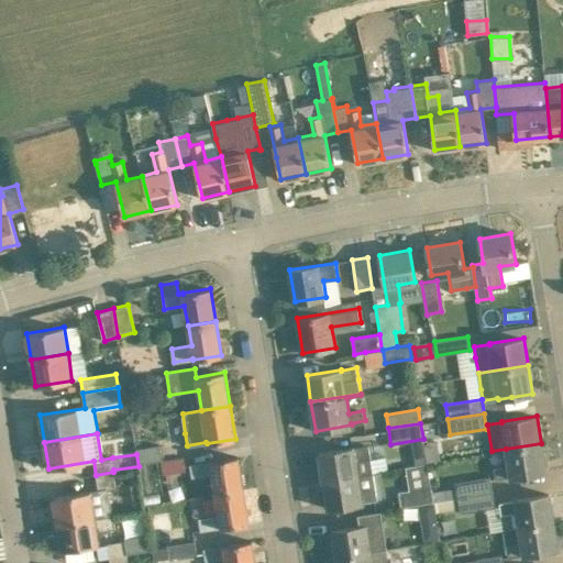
[(510,476),(510,477),(545,471),(541,443),(506,449),(508,464),(494,467),(496,478),(510,476)]
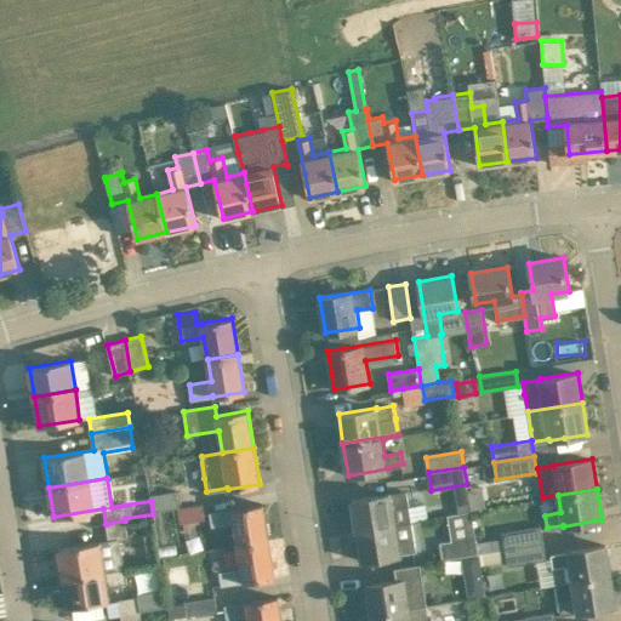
[(352,500),(357,529),(412,520),(409,503),(406,490),(352,500)]
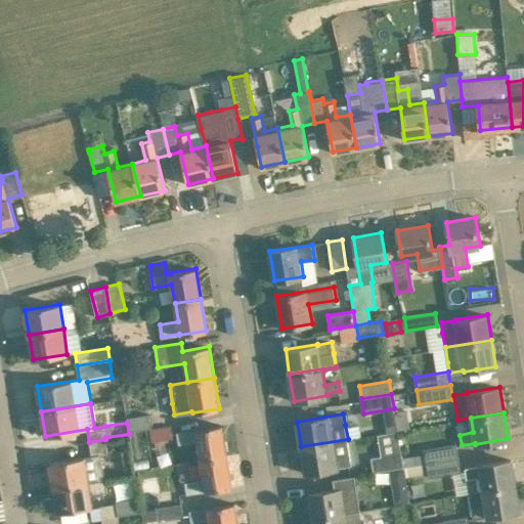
[(148,415),(127,418),(129,431),(151,428),(148,415)]
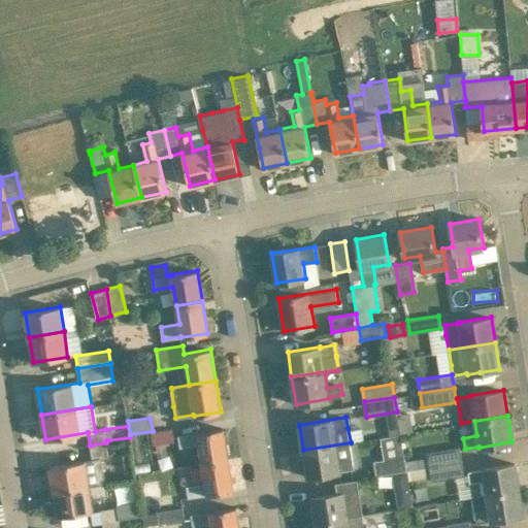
[(388,421),(390,435),(401,434),(398,419),(388,421)]
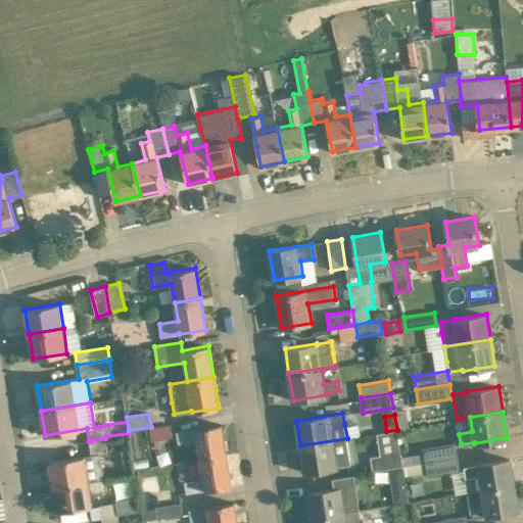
[(151,440),(172,437),(170,424),(149,428),(151,440)]
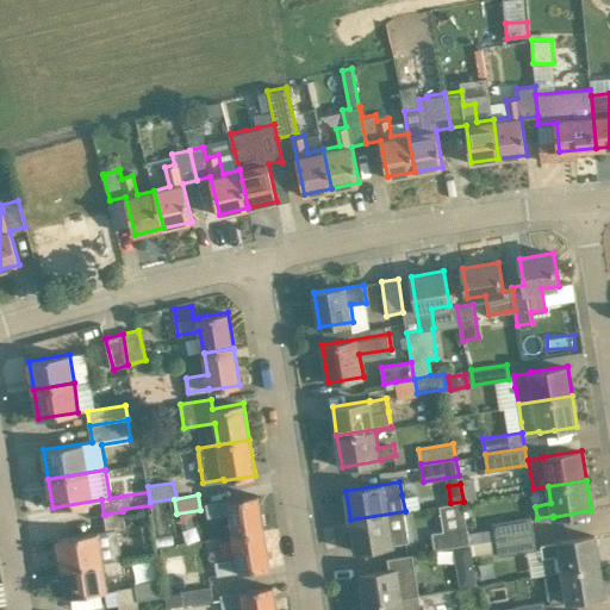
[(229,514),(232,535),(263,530),(259,495),(235,498),(205,503),(207,517),(229,514)]
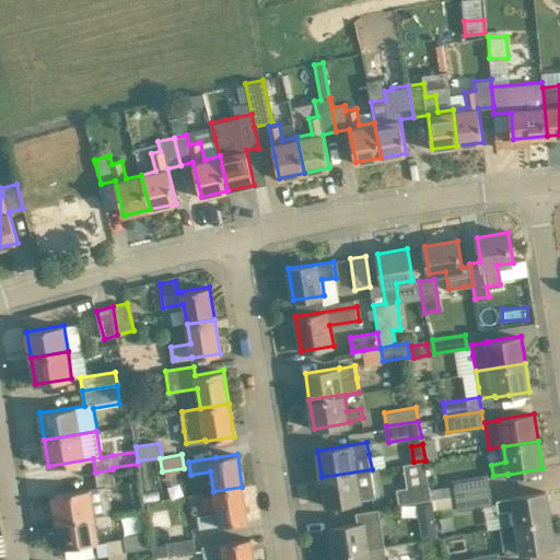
[(95,473),(97,487),(108,486),(115,485),(113,469),(95,473)]
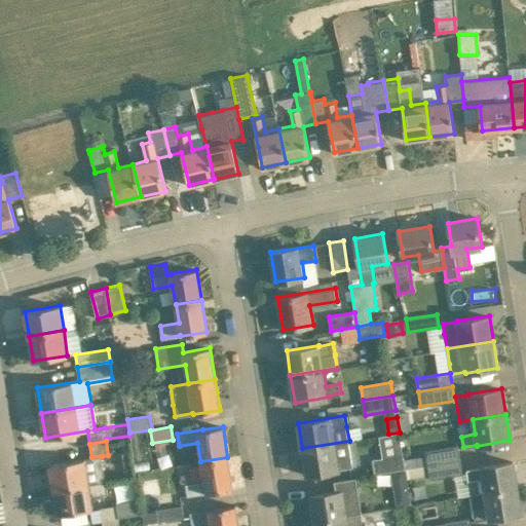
[(351,456),(349,442),(349,441),(302,448),(306,475),(339,470),(339,468),(353,465),(351,456)]
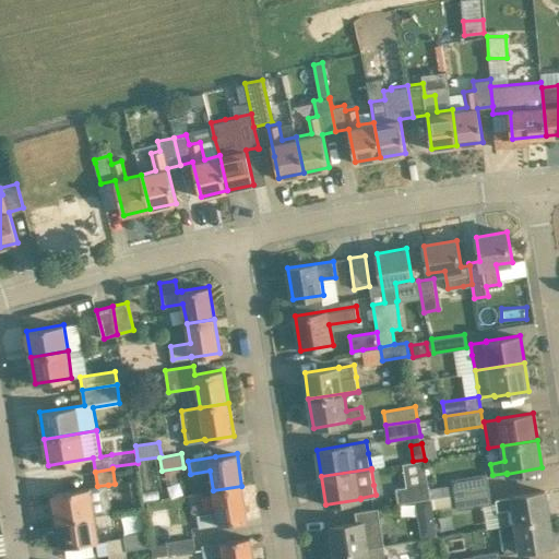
[(454,494),(489,487),(486,473),(452,479),(453,484),(454,494)]
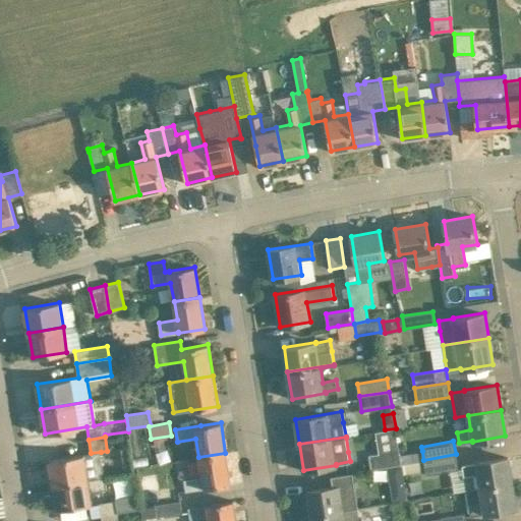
[(399,450),(369,455),(371,468),(401,463),(399,450)]
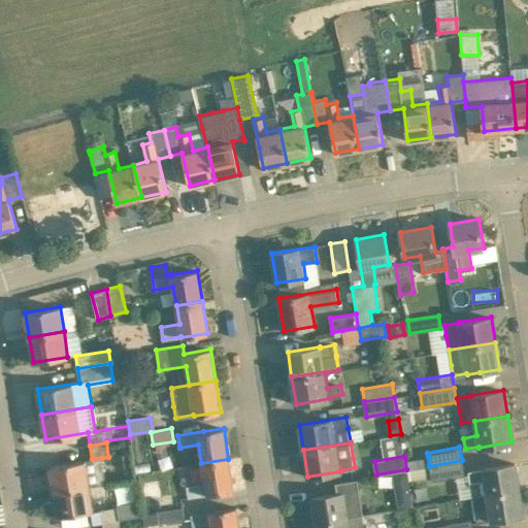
[(233,490),(228,459),(201,463),(205,484),(187,487),(189,497),(207,494),(207,495),(233,490)]
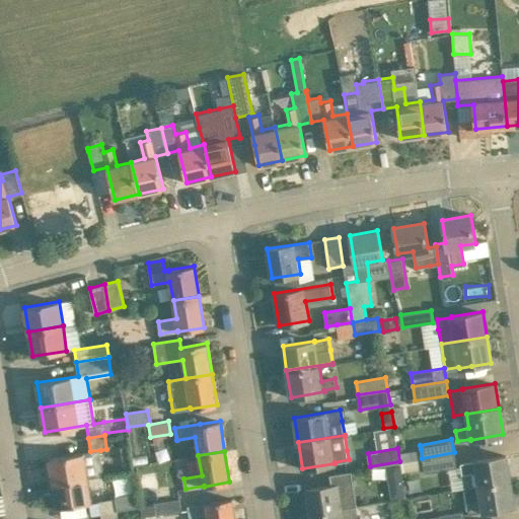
[(413,459),(412,451),(398,453),(399,461),(399,462),(400,462),(412,460),(413,459)]
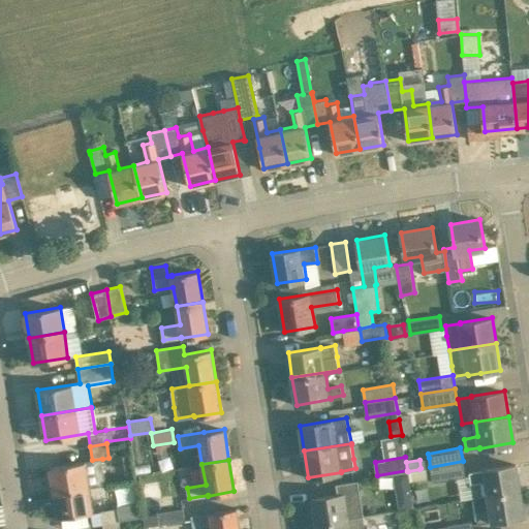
[(54,492),(89,487),(85,461),(50,467),(54,492)]
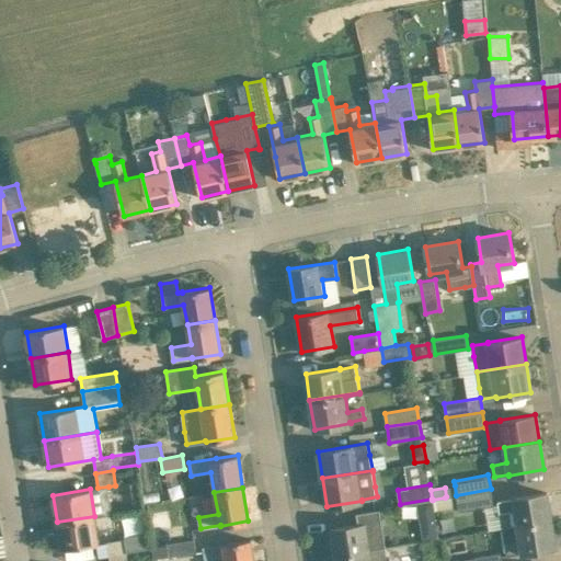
[(493,504),(491,489),(456,495),(458,506),(458,510),(493,504)]
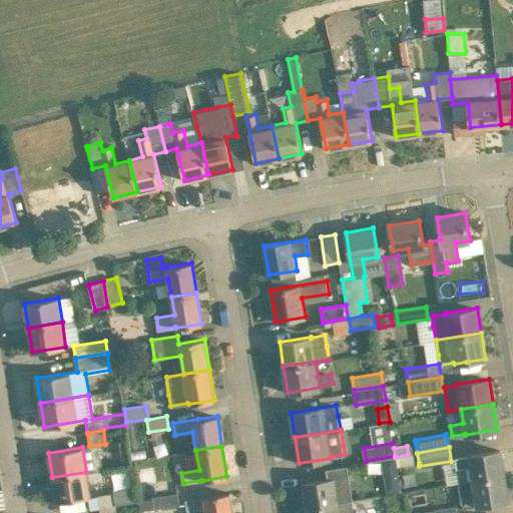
[(456,458),(458,468),(460,483),(504,475),(500,450),(468,455),(468,456),(456,458)]
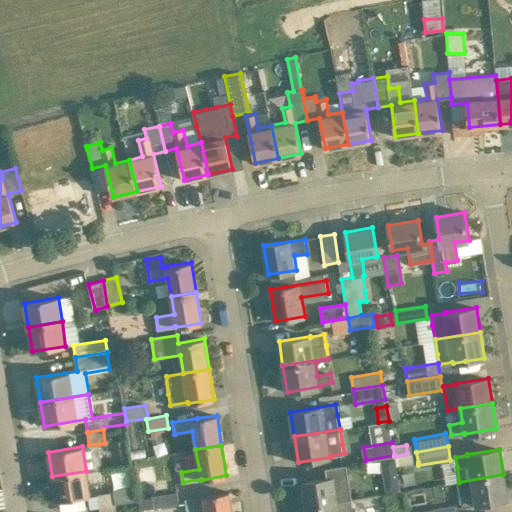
[(88,483),(105,481),(103,468),(86,471),(52,476),(56,500),(90,495),(88,483)]
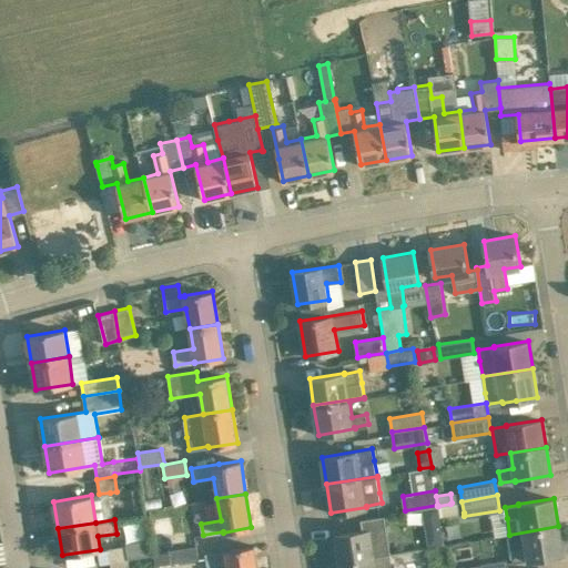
[(387,538),(385,526),(335,535),(340,561),(375,556),(372,540),(387,538)]
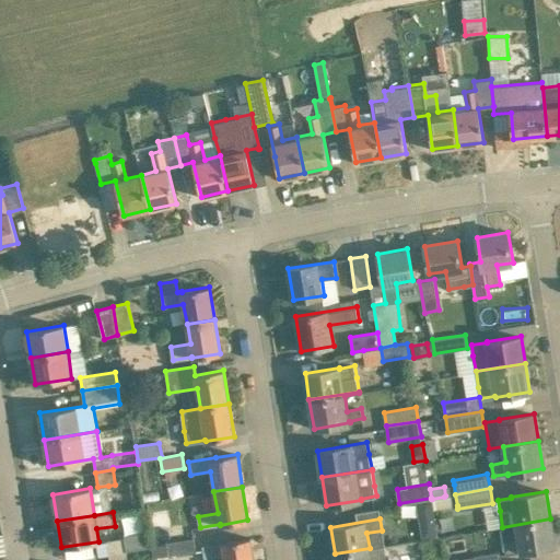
[(550,518),(502,527),(504,541),(506,553),(521,550),(521,551),(555,546),(550,518)]
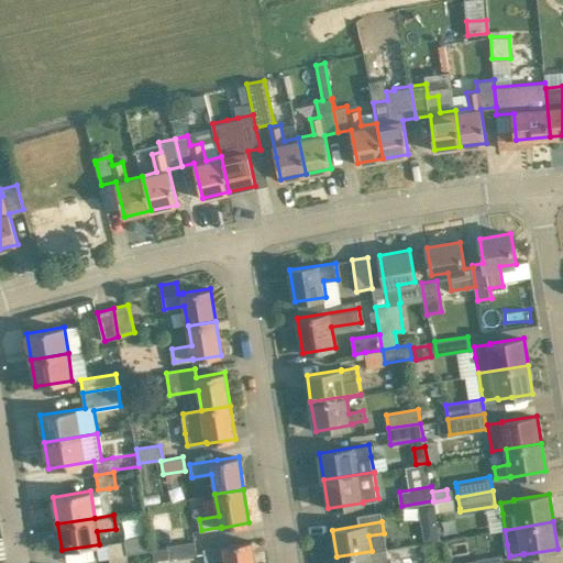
[(439,537),(437,525),(429,526),(422,532),(423,540),(439,537)]
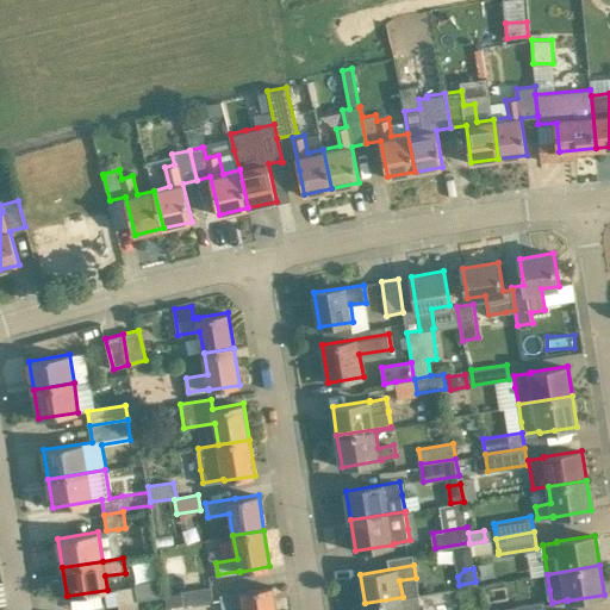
[(159,577),(137,582),(141,597),(162,591),(159,577)]
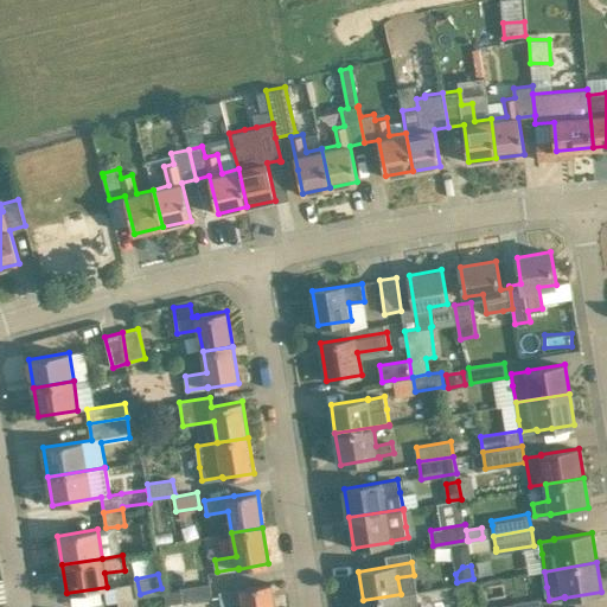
[(116,586),(119,601),(136,598),(134,582),(116,586)]
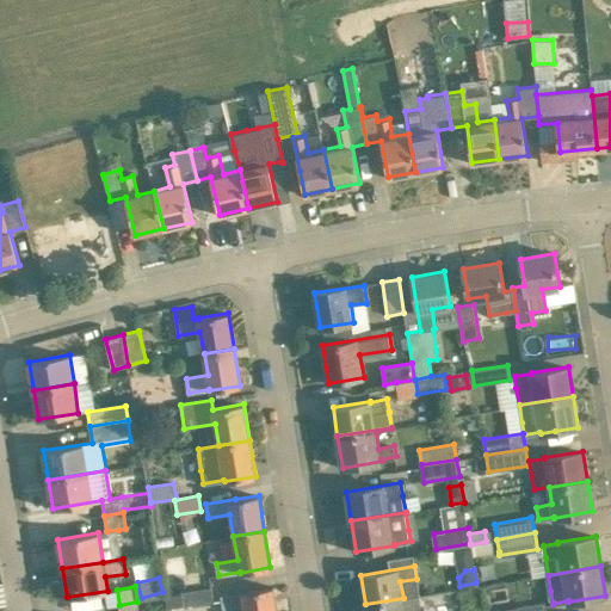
[(277,610),(273,586),(250,591),(242,592),(242,593),(222,597),(223,610),(245,606),(245,610),(277,610)]
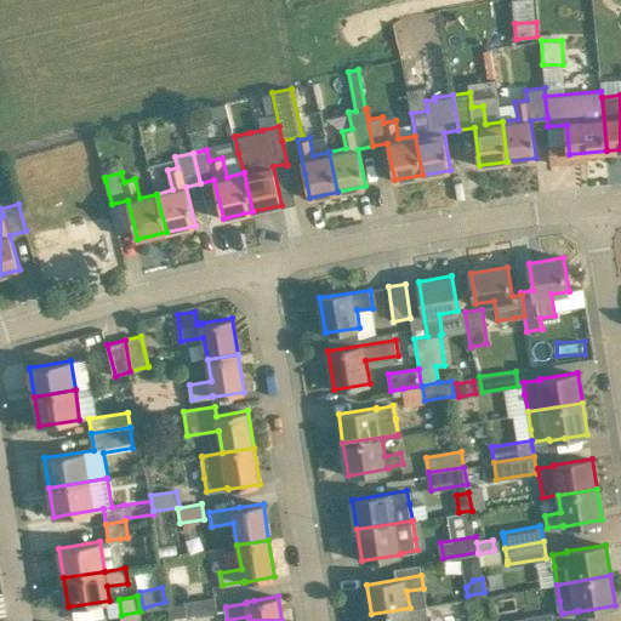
[(206,598),(186,602),(172,603),(174,605),(169,605),(171,619),(188,616),(217,611),(215,597),(206,598)]
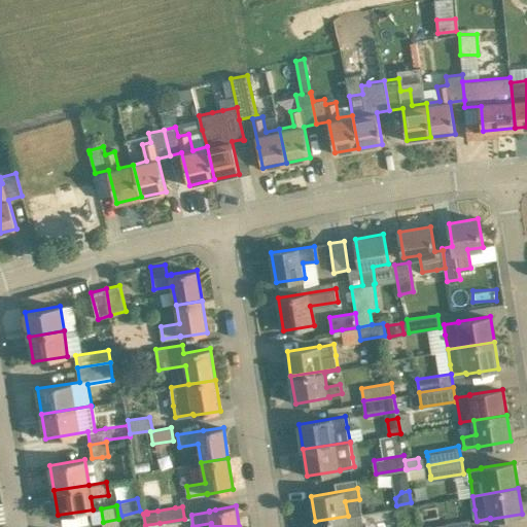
[(315,521),(315,526),(362,526),(361,514),(348,516),(315,521)]
